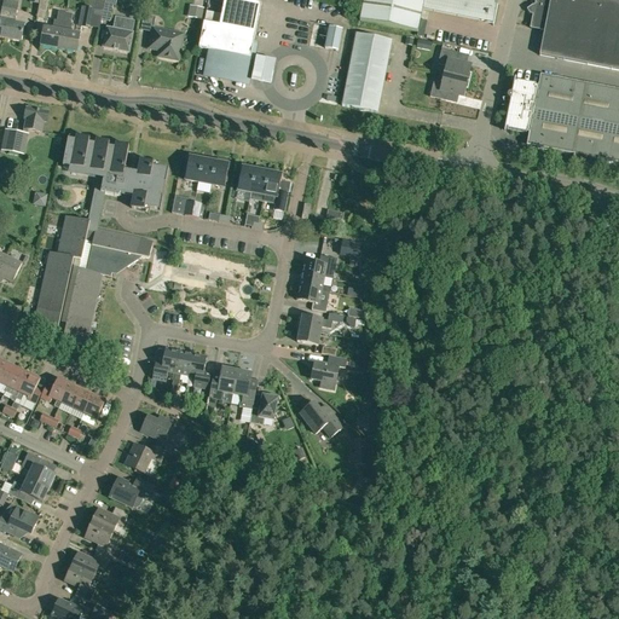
[(0,38),(5,39),(12,0),(11,0),(4,0),(3,10),(1,10),(0,16),(0,38)]
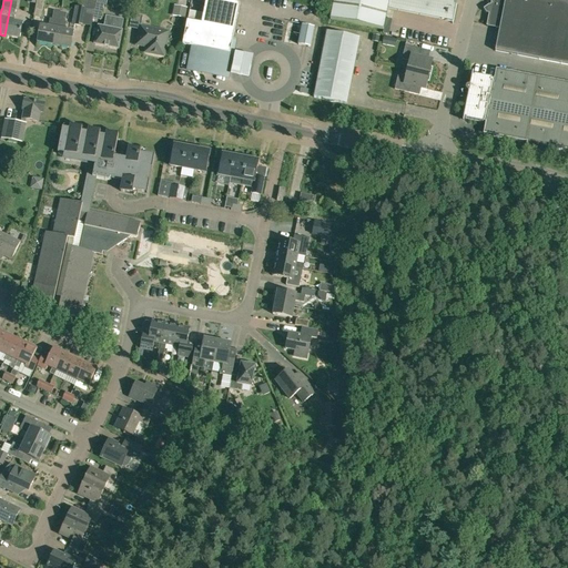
[(4,36),(20,38),(22,22),(13,21),(18,1),(11,0),(4,36)]
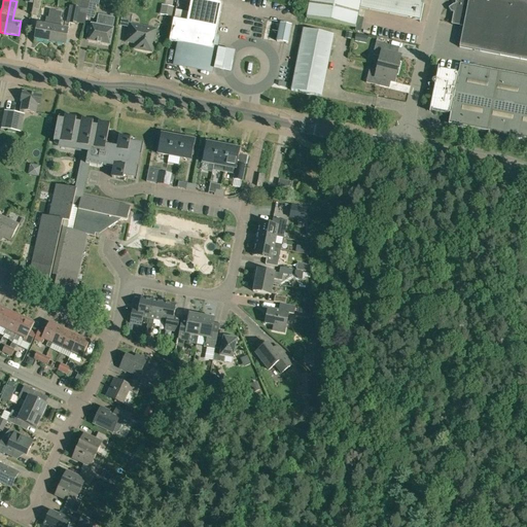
[(40,0),(33,0),(33,4),(31,15),(39,16),(42,0),(40,0)]
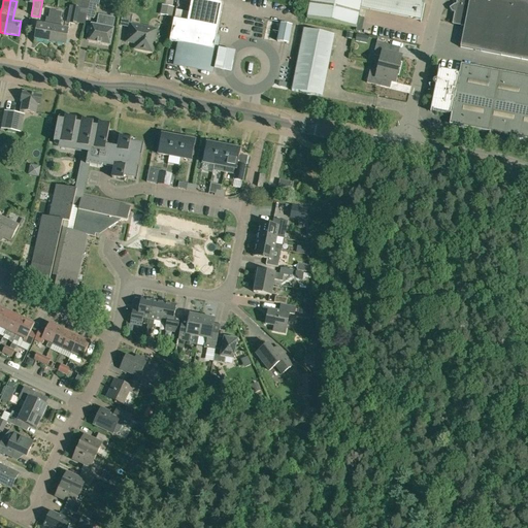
[(77,24),(85,26),(86,18),(89,0),(73,0),(72,6),(70,5),(66,23),(77,24)]
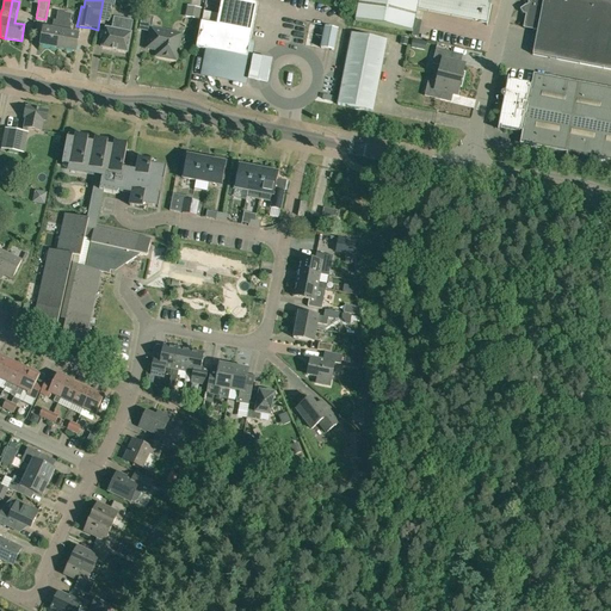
[(112,1),(106,0),(103,0),(99,20),(109,22),(112,1)]
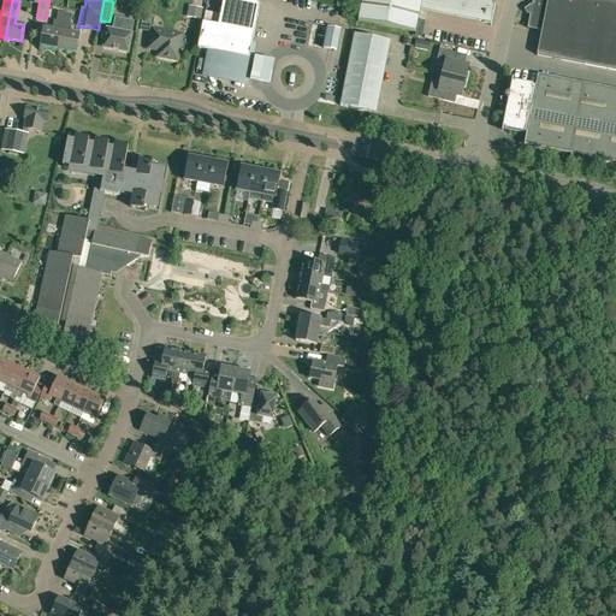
[(207,75),(243,82),(259,6),(231,0),(223,0),(220,15),(205,11),(202,23),(197,48),(211,52),(207,75)]
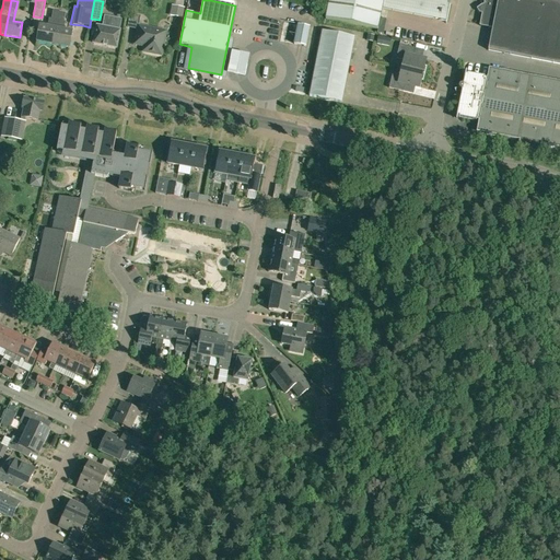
[(327,0),(324,19),(377,30),(382,8),(438,18),(438,19),(446,20),(450,0),(327,0)]
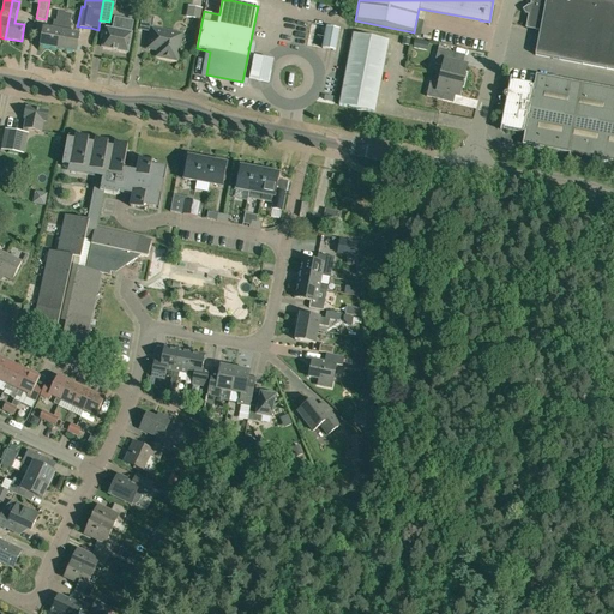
[(613,70),(613,0),(612,0),(530,0),(525,28),(540,30),(535,55),(613,70)]
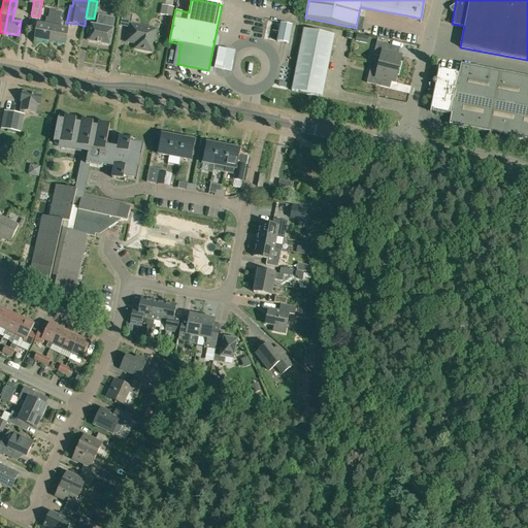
[(162,5),(160,15),(172,18),(174,7),(162,5)]
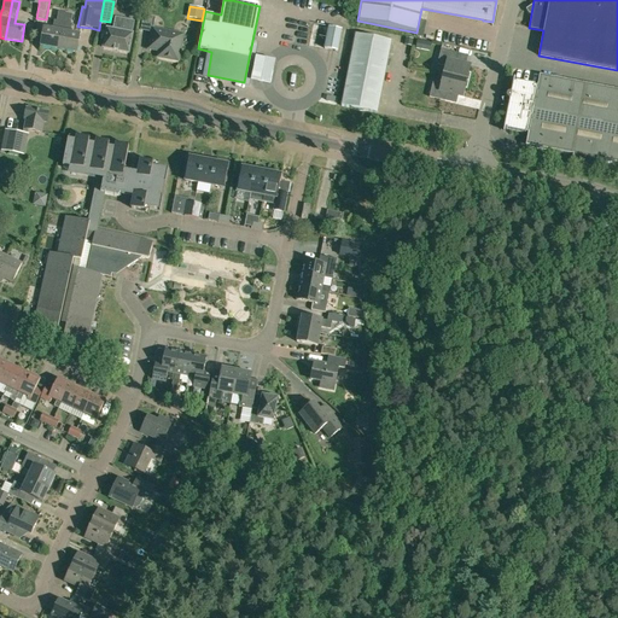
[(18,15),(30,19),(33,12),(21,7),(18,15)]
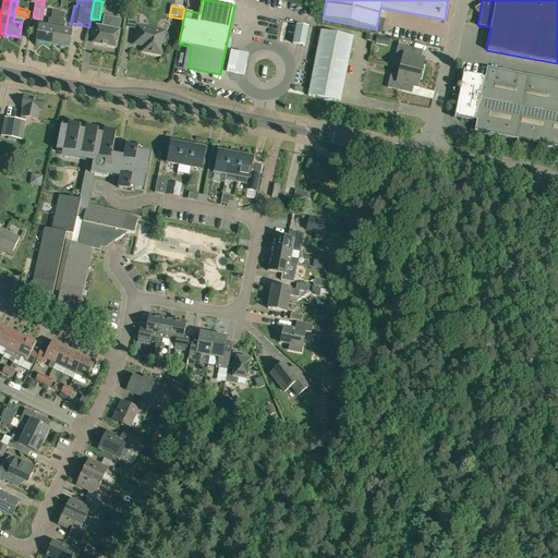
[(37,41),(52,45),(59,12),(52,11),(51,20),(49,19),(48,27),(40,25),(37,41)]
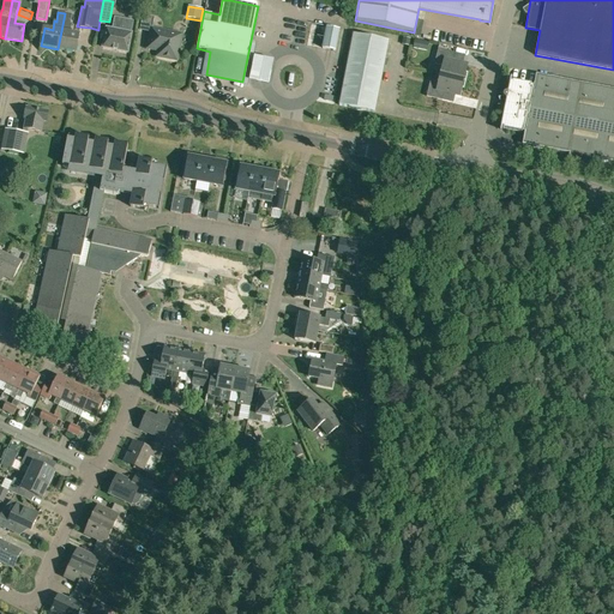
[(58,49),(76,53),(79,35),(70,32),(71,24),(70,24),(72,14),(65,13),(58,49)]
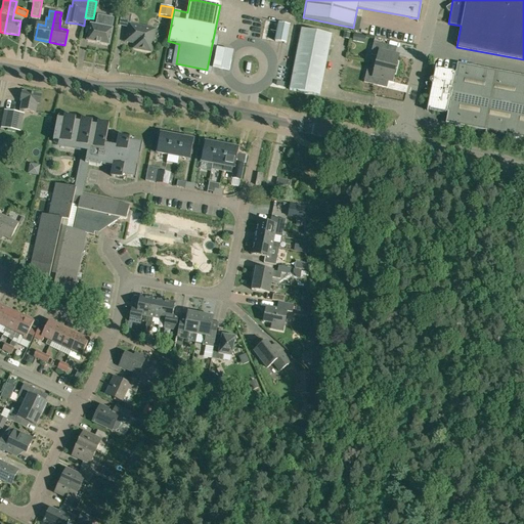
[(139,49),(151,51),(156,30),(130,24),(131,15),(122,13),(120,25),(129,27),(126,41),(140,44),(139,49)]
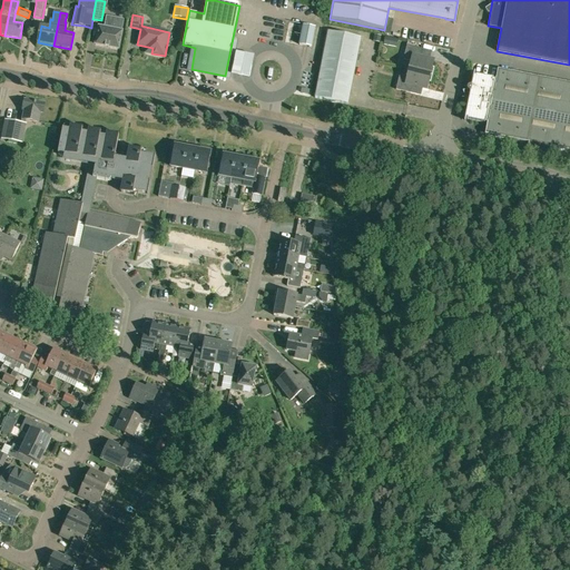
[(96,43),(119,48),(125,19),(106,16),(104,27),(99,26),(96,43)]
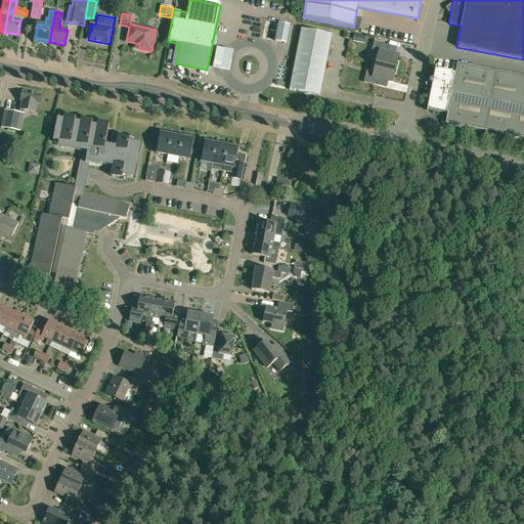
[(287,44),(290,26),(278,24),(275,42),(287,44)]
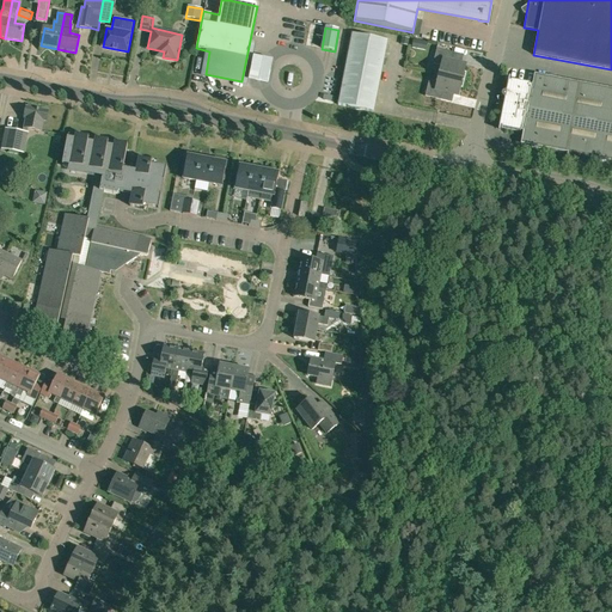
[(338,104),(373,111),(387,41),(353,34),(338,104)]
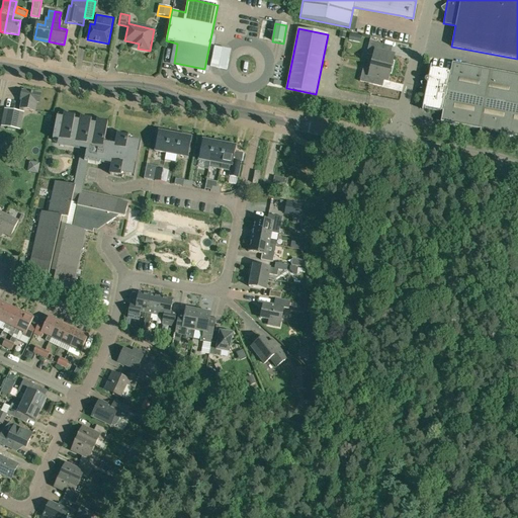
[(371,65),(391,69),(394,55),(380,52),(382,45),(369,41),(366,54),(373,55),(371,65)]
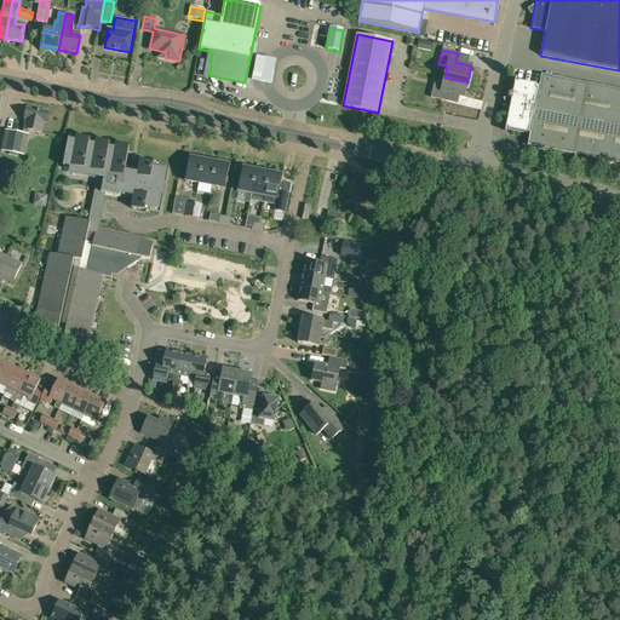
[(269,59),(256,57),(250,82),(264,85),(271,86),(276,61),(269,59)]
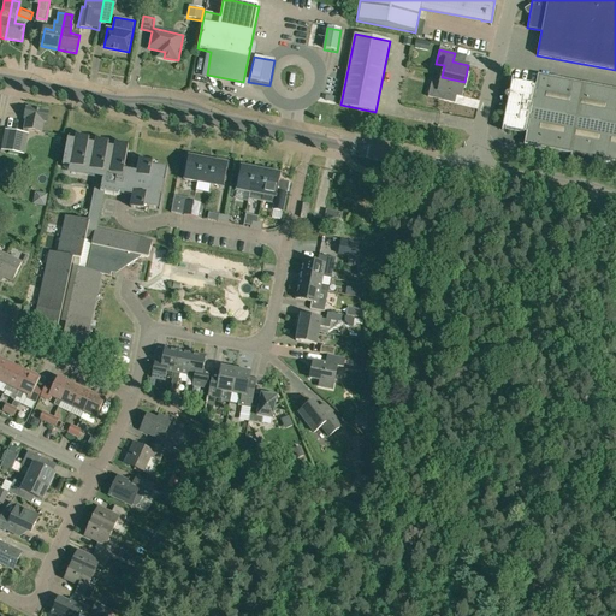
[(569,166),(593,171),(596,159),(615,163),(615,88),(538,73),(535,86),(511,81),(509,93),(508,93),(507,93),(505,94),(505,95),(505,96),(505,98),(507,99),(508,99),(502,129),(526,134),(523,144),(570,154),(569,166)]
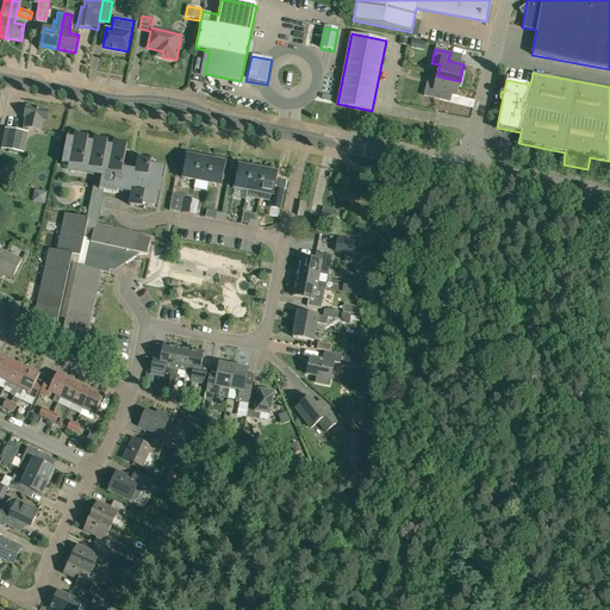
[(424,95),(439,99),(441,91),(456,95),(460,81),(437,76),(435,83),(428,81),(424,95)]
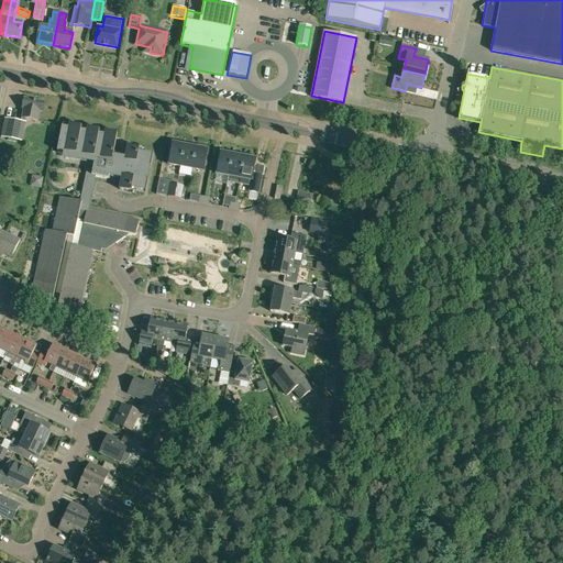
[(22,118),(39,121),(40,111),(43,112),(44,102),(24,98),(22,111),(23,111),(22,118)]
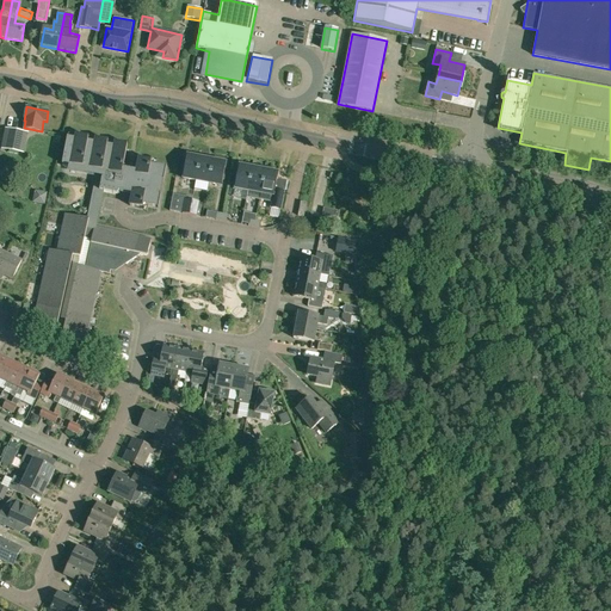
[(2,148),(24,153),(28,134),(23,133),(6,129),(2,148)]
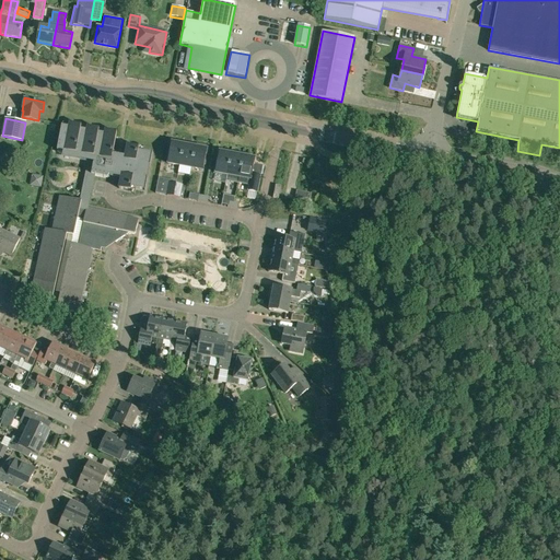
[(57,308),(78,314),(92,249),(101,252),(103,240),(106,240),(112,236),(115,242),(121,238),(129,233),(135,234),(138,219),(86,208),(94,175),(107,177),(108,174),(121,176),(119,188),(130,190),(131,187),(144,189),(144,190),(146,190),(148,178),(147,178),(149,165),(150,165),(152,153),(138,151),(139,148),(127,146),(125,159),(112,155),(117,132),(105,130),(104,136),(97,135),(98,129),(88,127),(86,132),(80,131),(81,126),(70,124),(69,129),(62,127),(62,126),(61,126),(57,150),(58,149),(90,155),(81,201),(60,196),(53,230),(45,229),(31,295),(51,300),(50,303),(58,304),(57,308)]
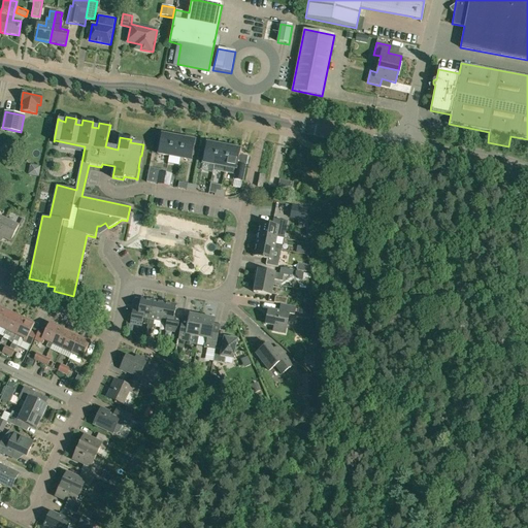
[(158,154),(169,156),(172,137),(162,135),(158,154)]
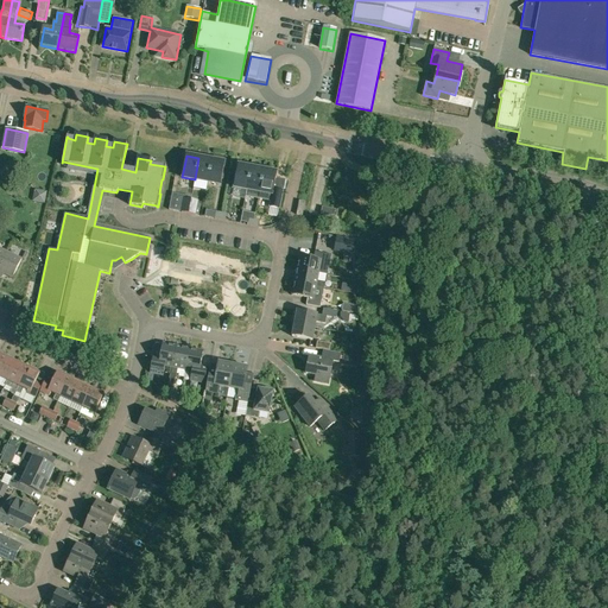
[(195,179),(207,182),(211,160),(198,158),(195,179)]
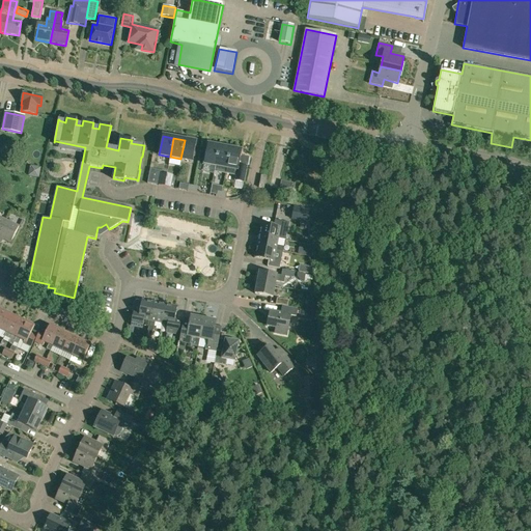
[(180,159),(193,161),(196,142),(185,140),(180,159)]
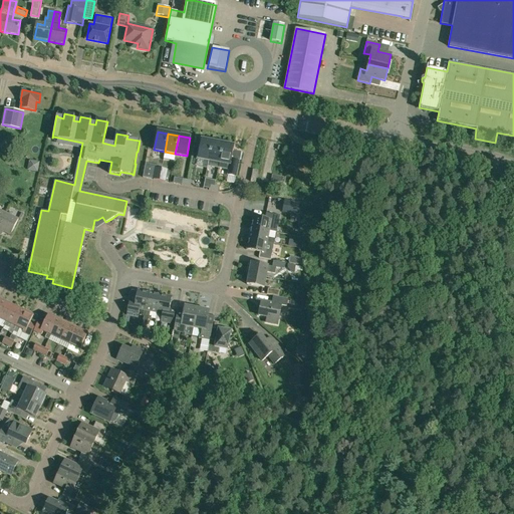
[(198,159),(208,161),(212,142),(201,140),(198,159)]
